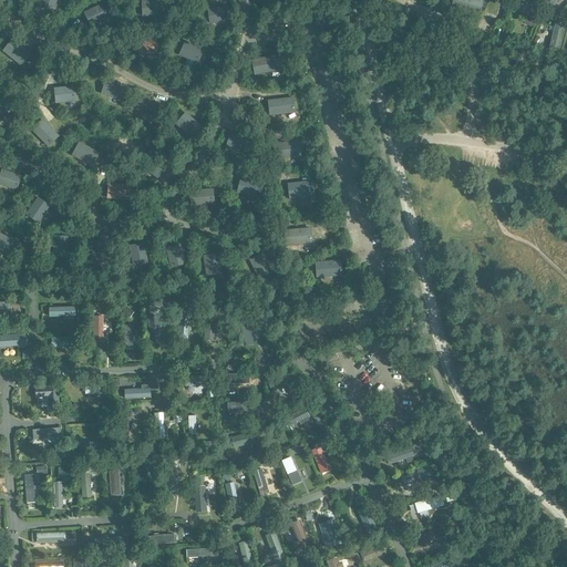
[(148,1),(142,1),(142,16),(163,16),(162,0),(148,1)]
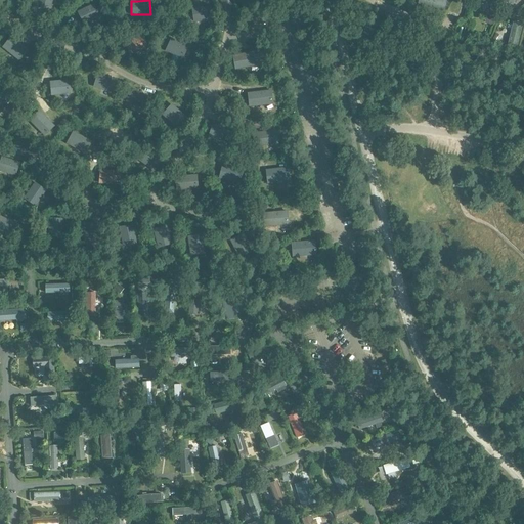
[(511,12),(519,0),(507,0),(503,6),(511,12)]
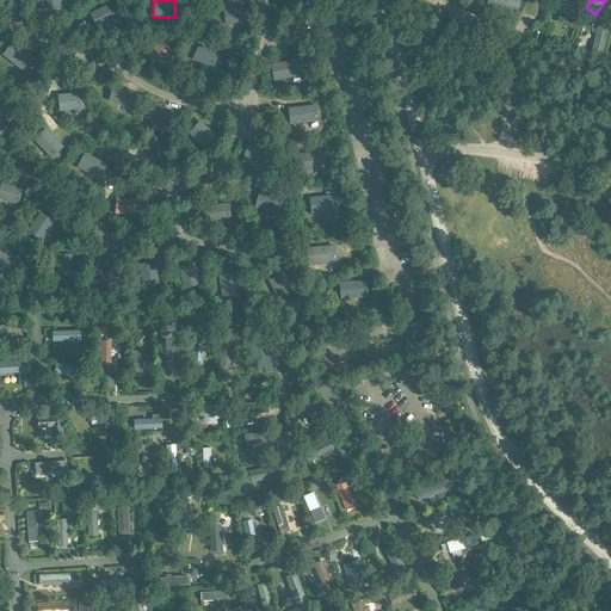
[(110,4),(91,13),(96,23),(98,28),(117,18),(110,4)]
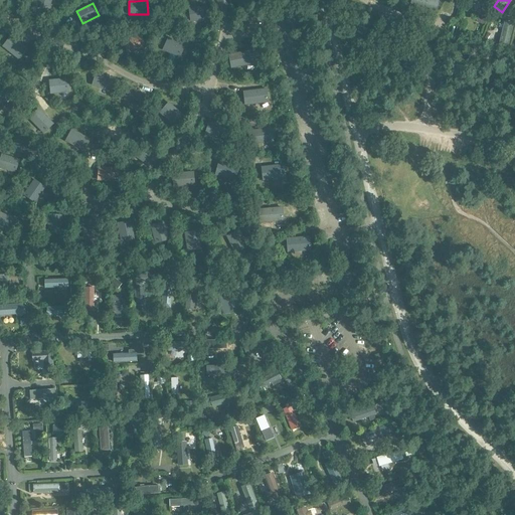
[(197,7),(189,8),(190,22),(208,19),(206,6),(197,7)]
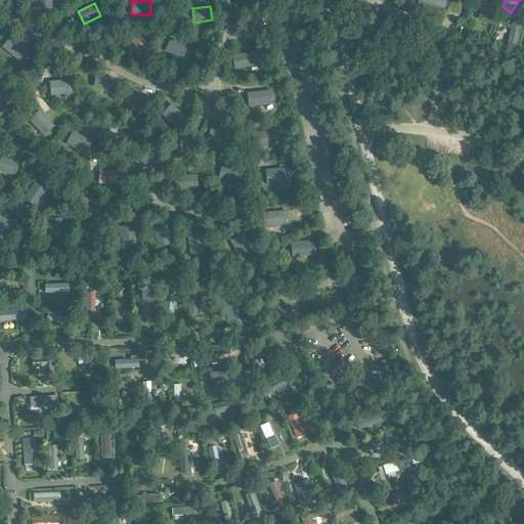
[(495,19),(488,16),(485,23),(492,27),(495,19)]
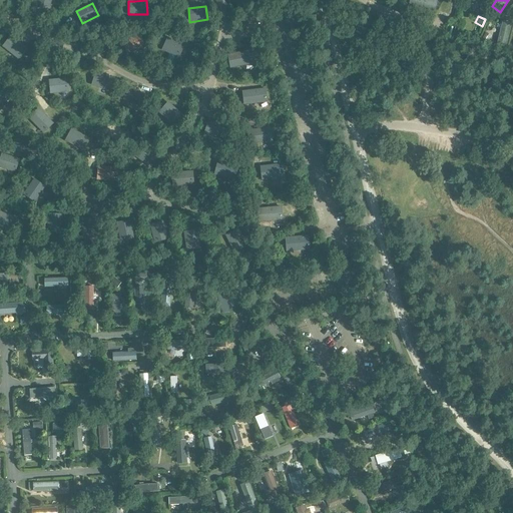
[(140,35),(123,39),(126,52),(133,51),(144,48),(140,35)]
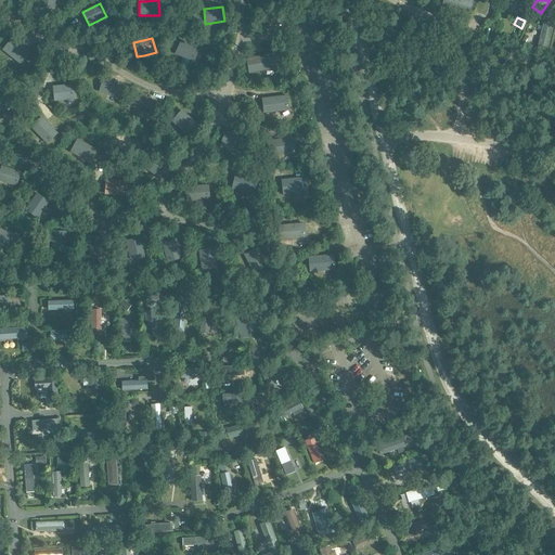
[(13,39),(3,50),(21,64),(30,53),(21,46),(13,39)]
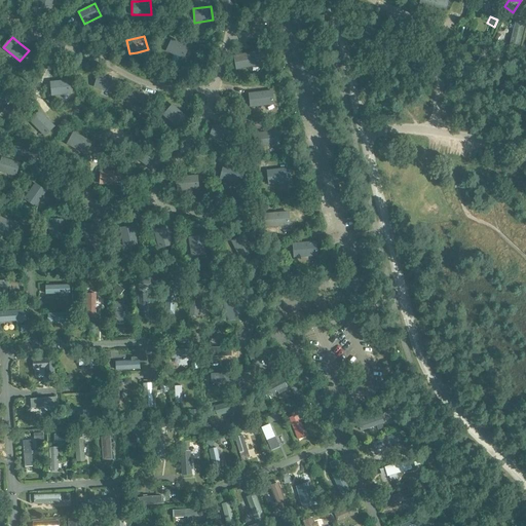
[(189,46),(173,38),(166,50),(183,59),(185,53),(189,46)]
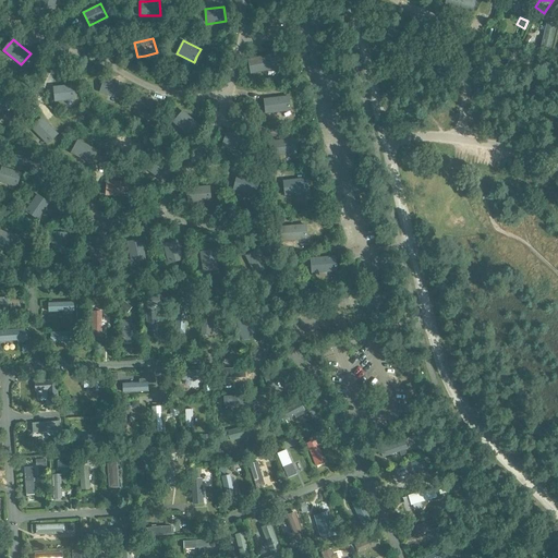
[(256,58),(249,59),(251,73),(275,69),(271,55),(256,58)]
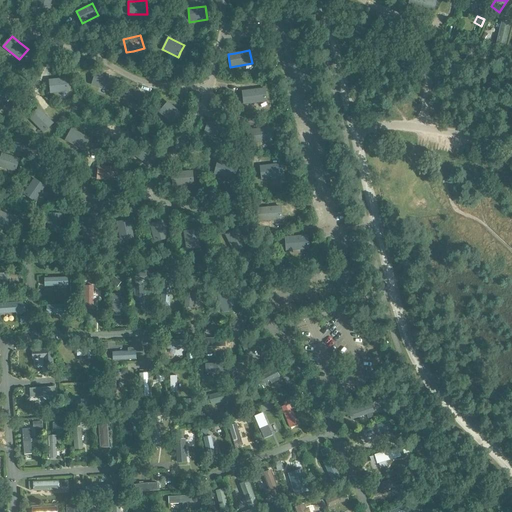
[(95,72),(91,84),(109,90),(113,78),(104,75),(95,72)]
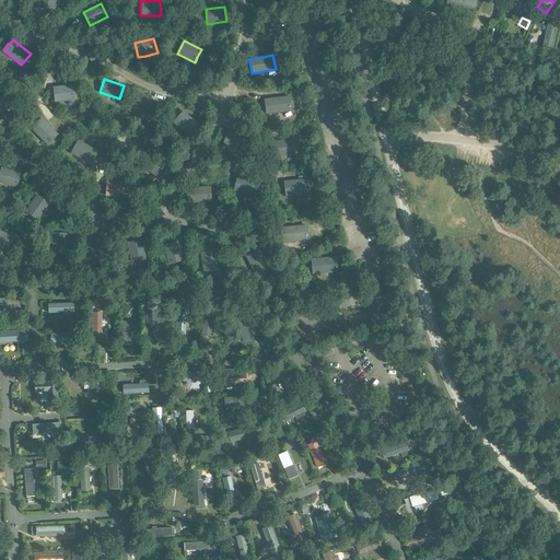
[(54,88),(55,102),(74,101),(73,85),(63,86),(54,88)]
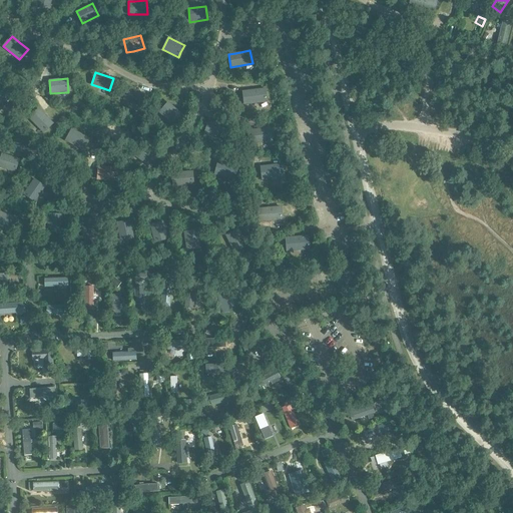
[(6,85),(0,91),(0,112),(0,113),(16,95),(10,89),(6,85)]
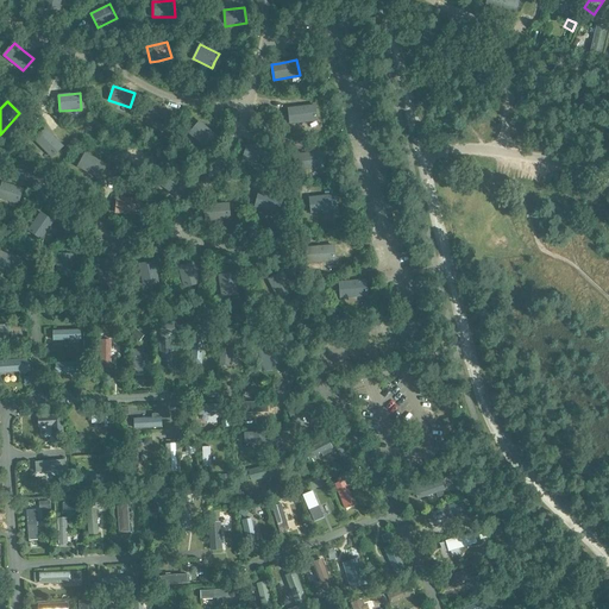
[(162,108),(155,104),(148,117),(167,129),(174,114),(162,108)]
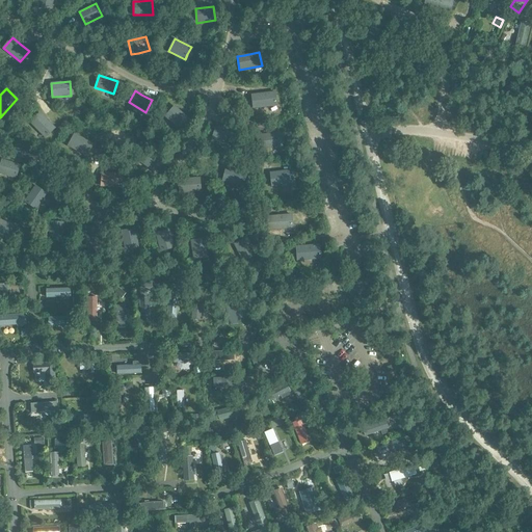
[(259,94),(251,95),(254,108),(276,105),(275,91),(259,94)]
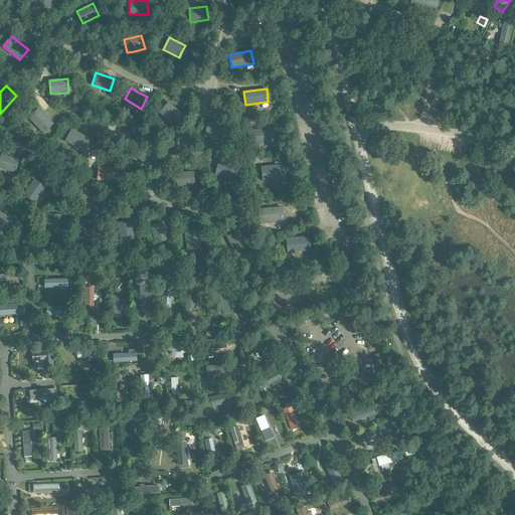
[(175,109),(168,103),(159,113),(173,126),(182,115),(175,109)]
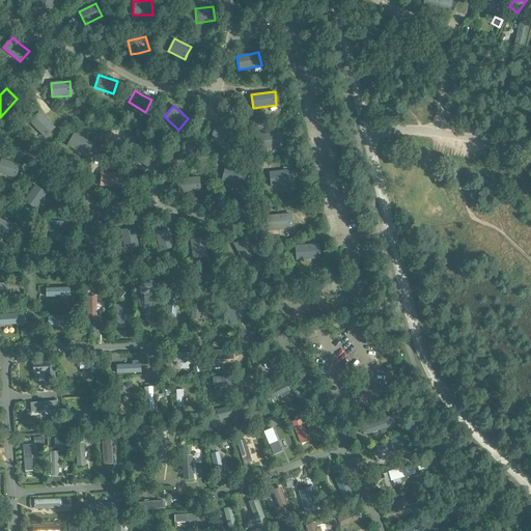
[(38,113),(29,122),(45,137),(54,129),(44,118),(38,113)]
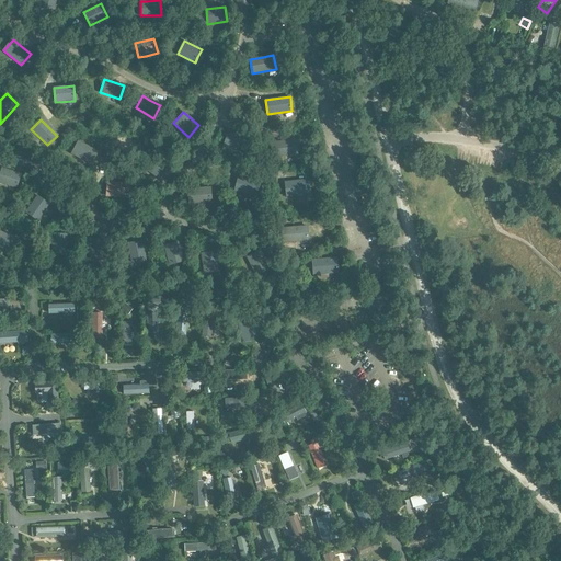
[(250,140),(228,133),(226,138),(224,146),(245,153),(250,140)]
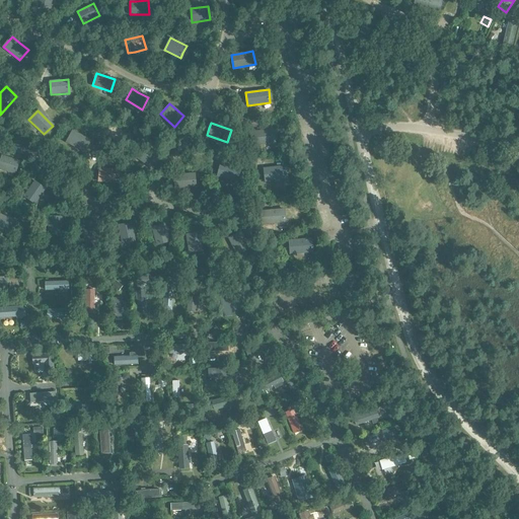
[(257,131),(250,132),(251,145),(275,142),(274,129),(257,131)]
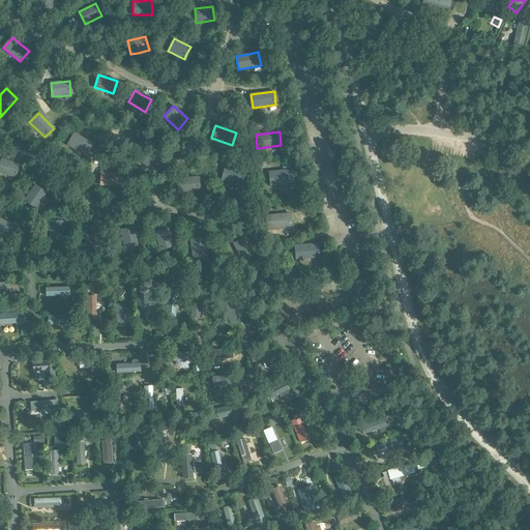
[(76,135),(68,146),(79,152),(86,155),(92,143),(76,135)]
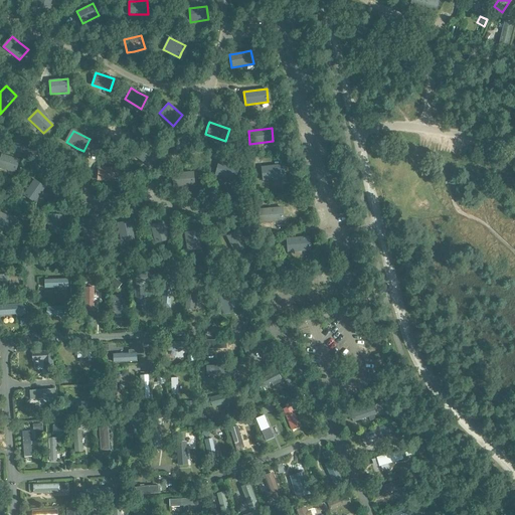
[(137,156),(153,168),(161,156),(145,145),(137,156)]
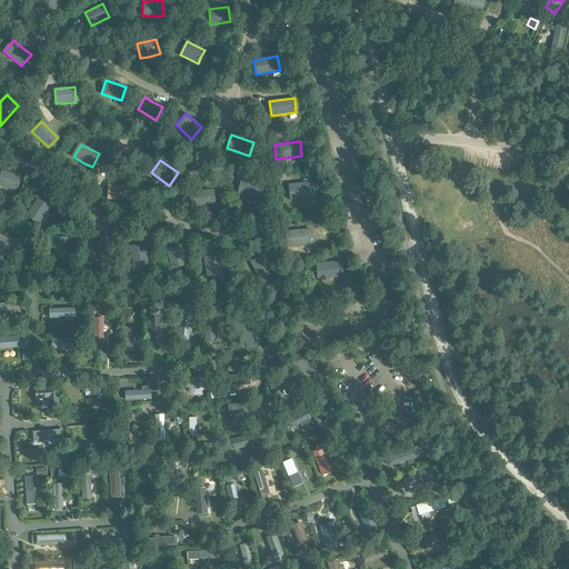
[(2,171),(0,178),(0,185),(16,191),(21,178),(10,173),(2,171)]
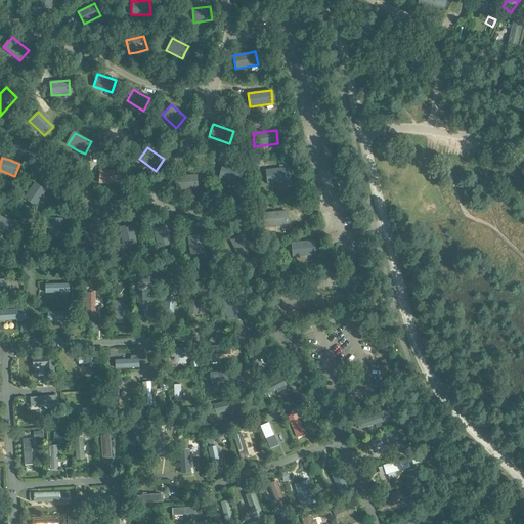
[(230,167),(223,165),(219,178),(241,183),(244,171),(230,167)]
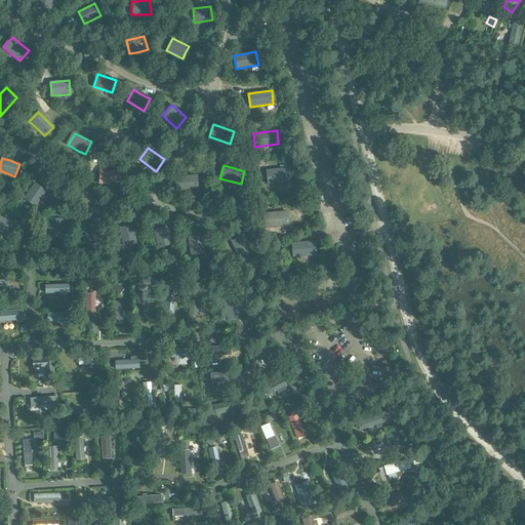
[(275,169),(267,170),(268,185),(291,182),(290,168),(275,169)]
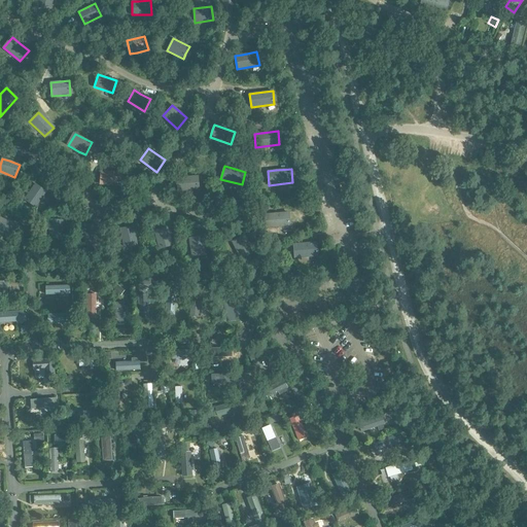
[(121,172),(101,171),(100,176),(100,184),(120,186),(121,172)]
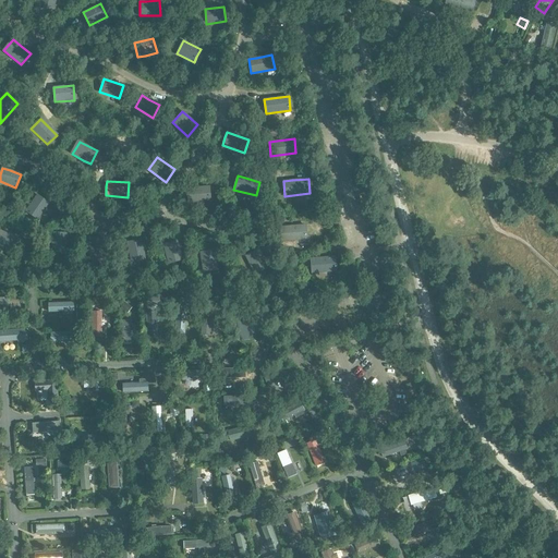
[(199,186),(187,187),(189,202),(210,201),(210,186),(199,186)]
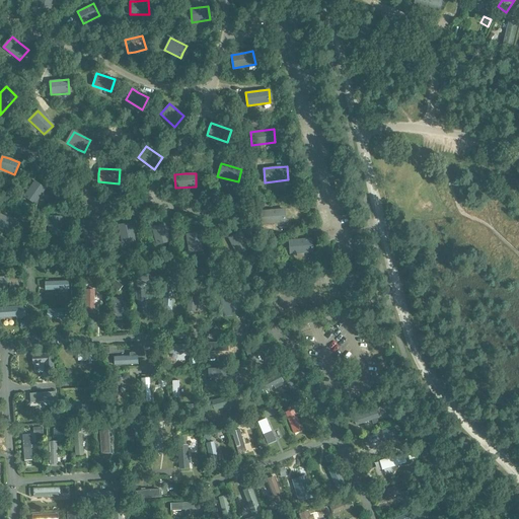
[(34,180),(24,195),(35,203),(46,189),(34,180)]
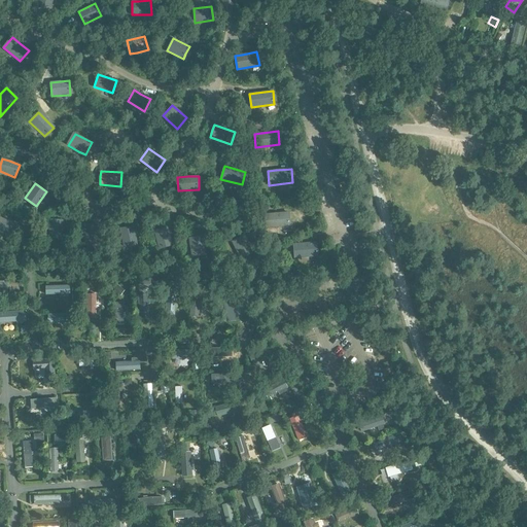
[(276,213),(265,214),(266,227),(289,225),(289,212),(276,213)]
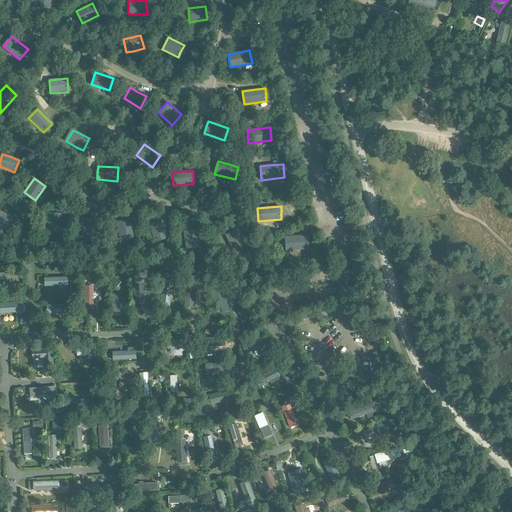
[(0,210),(0,224),(12,229),(16,217),(0,210)]
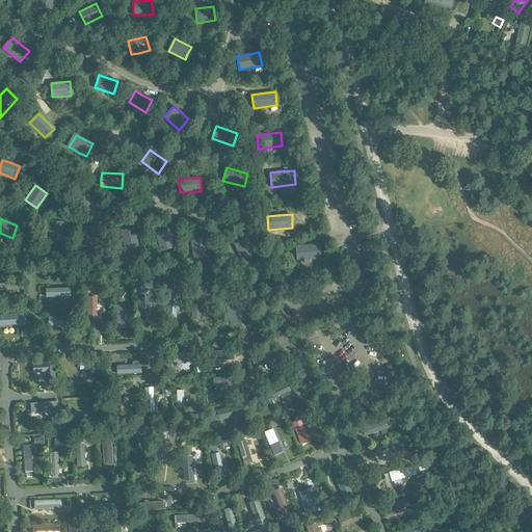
[(57,222),(49,222),(48,239),(61,240),(63,223),(57,222)]
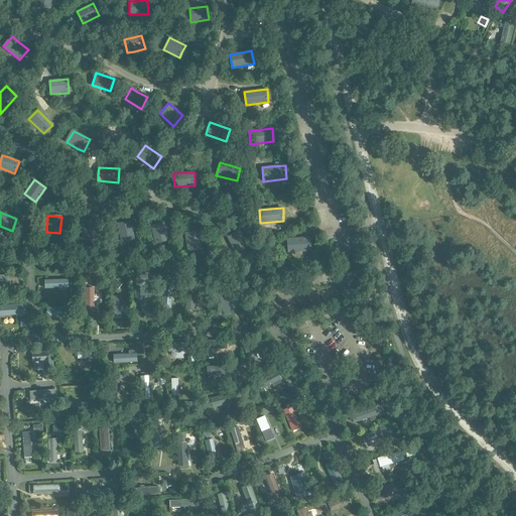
[(97,239),(96,220),(90,221),(82,221),(84,240),(97,239)]
